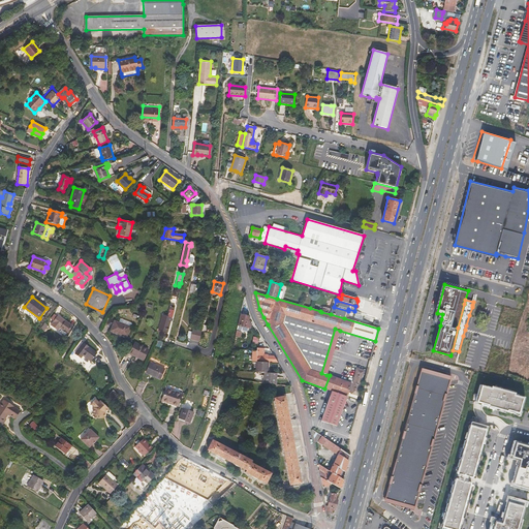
[(164,321),(161,332),(167,333),(170,318),(173,310),(172,310),(173,306),(169,305),(168,309),(164,321)]
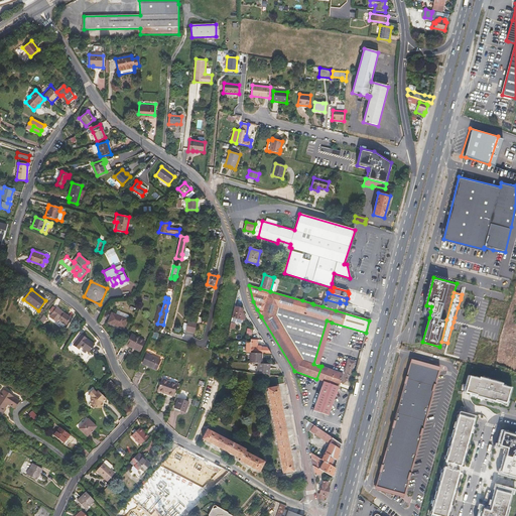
[(325,302),(323,306),(336,310),(338,303),(340,304),(340,303),(326,299),(325,302)]
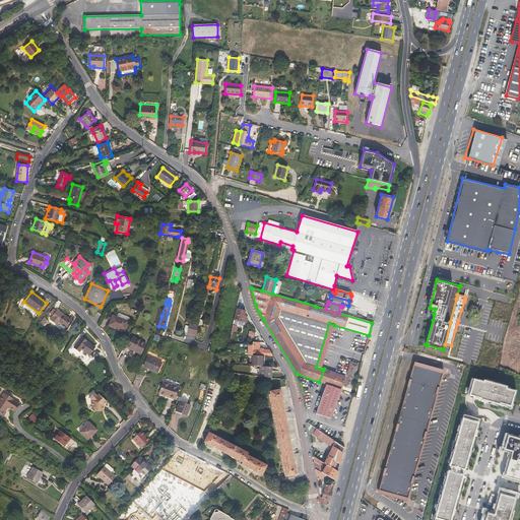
[(237,309),(234,320),(239,321),(246,323),(247,318),(245,317),(246,315),(244,315),(245,311),(237,309)]
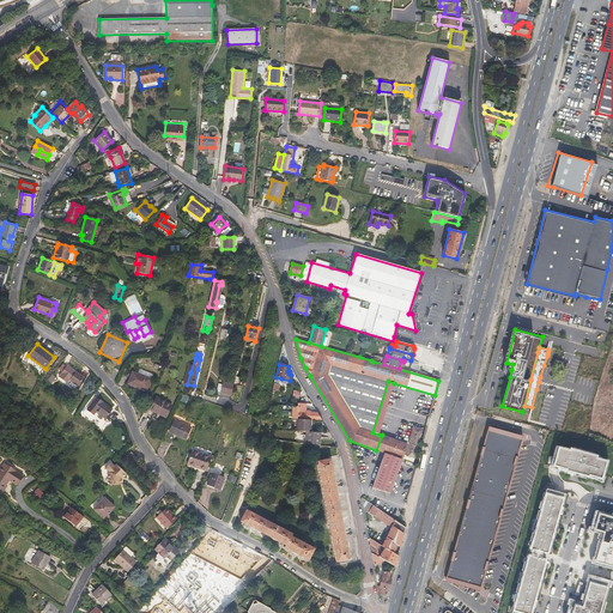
[(62,372),(60,376),(67,382),(70,380),(78,387),(84,377),(68,365),(67,366),(62,372)]
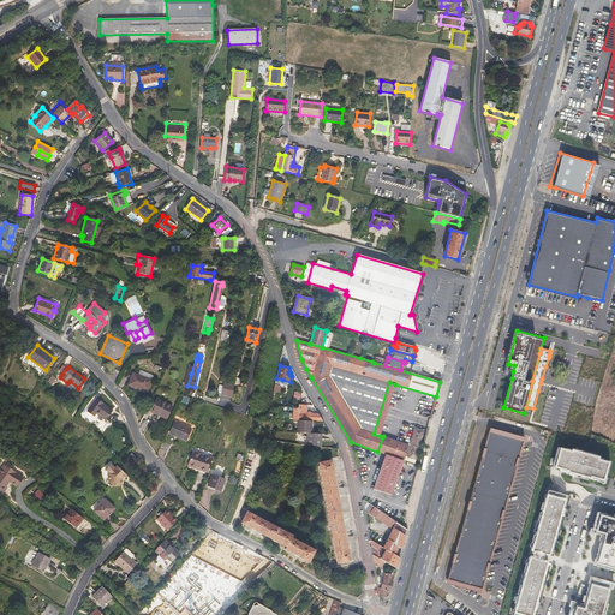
[(130,380),(127,386),(138,389),(139,388),(148,392),(153,380),(126,370),(124,377),(130,380)]
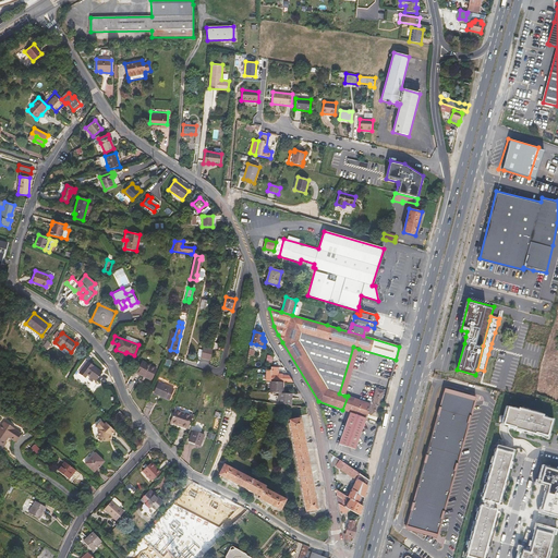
[(339,393),(344,396),(359,349),(353,347),(339,393)]
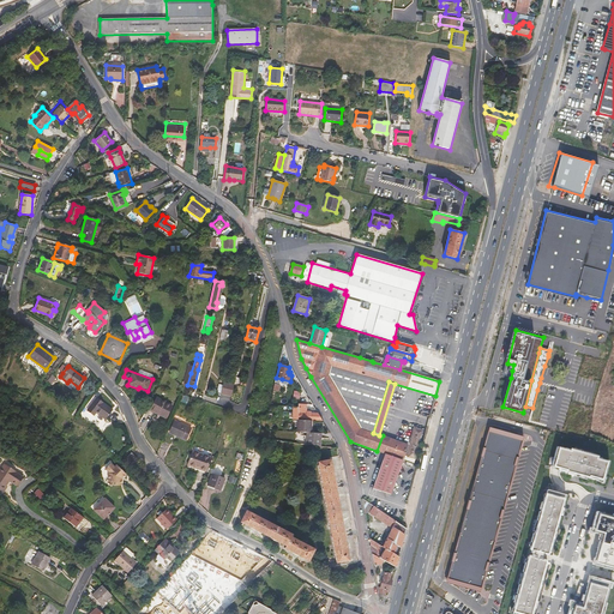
[(97,398),(90,408),(97,413),(106,420),(113,410),(97,398)]
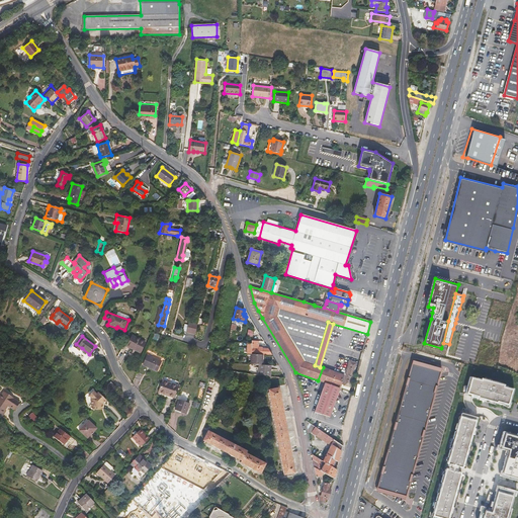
[(132,336),(126,346),(139,353),(145,342),(132,336)]
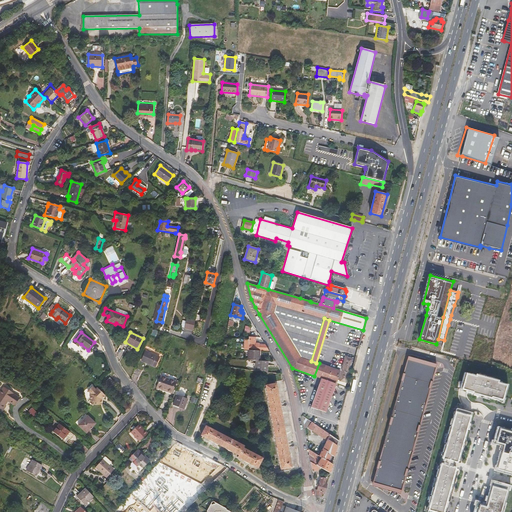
[(248,340),(248,350),(260,350),(269,351),(265,345),(255,344),(255,337),(248,337),(248,340)]
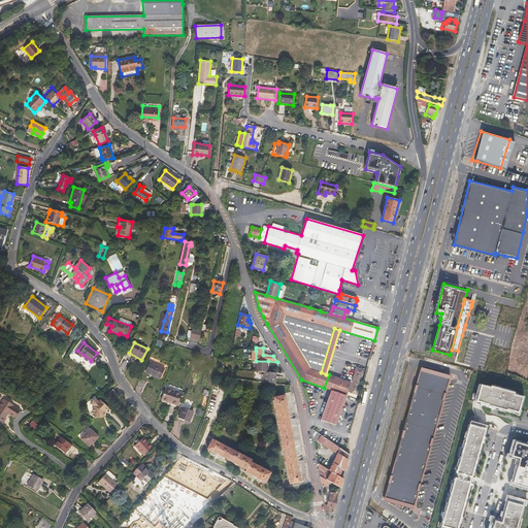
[(263,372),(267,372),(268,361),(256,361),(255,371),(263,372)]
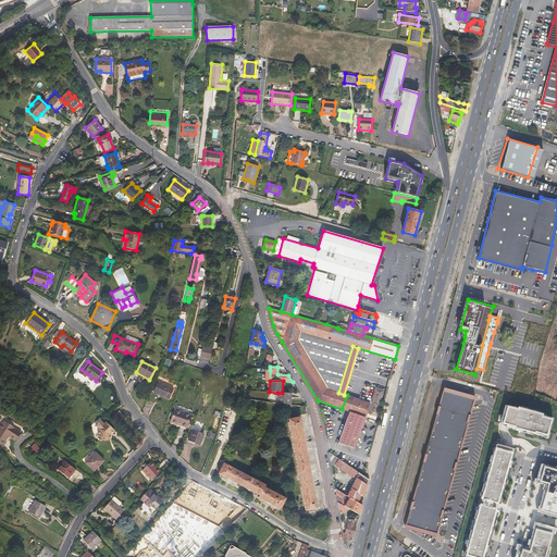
[(158,382),(153,393),(168,399),(173,388),(158,382)]
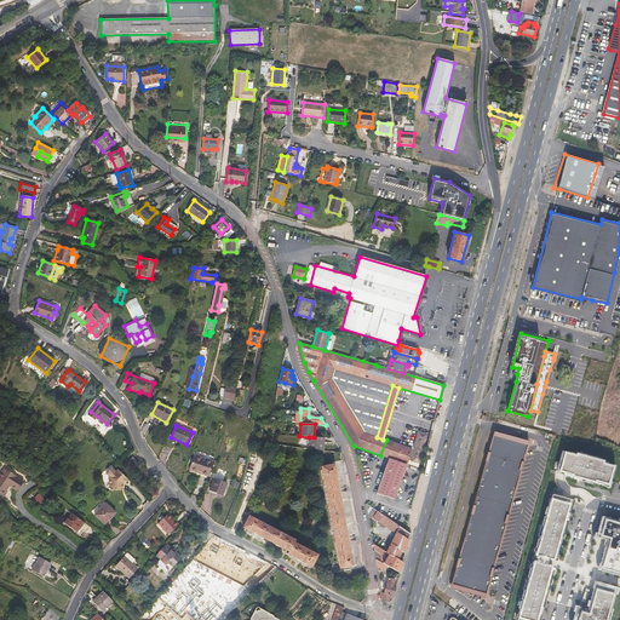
[(419,432),(412,461),(419,463),(426,435),(419,432)]
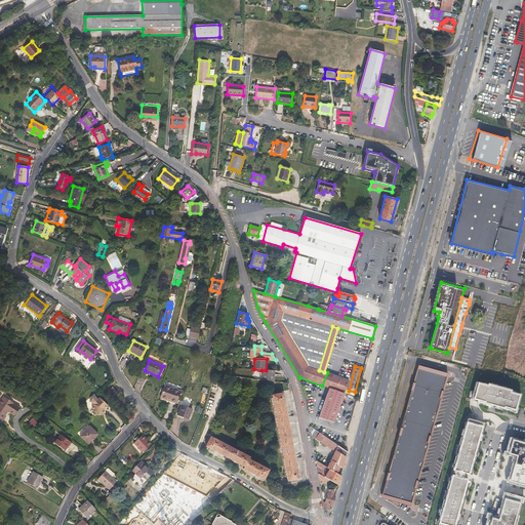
[(417,366),(403,420),(433,428),(446,378),(447,374),(417,366)]
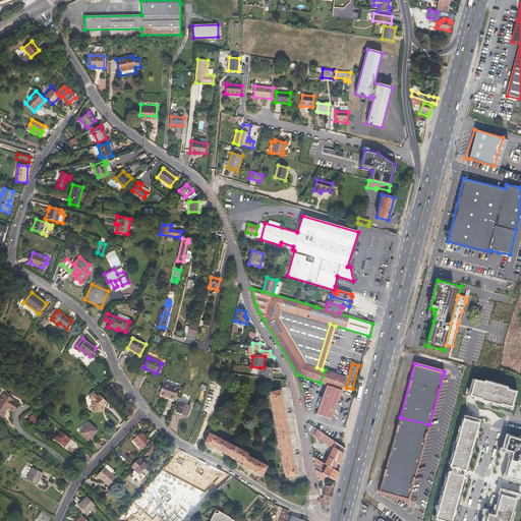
[(259,378),(272,379),(273,367),(264,367),(259,367),(259,378)]
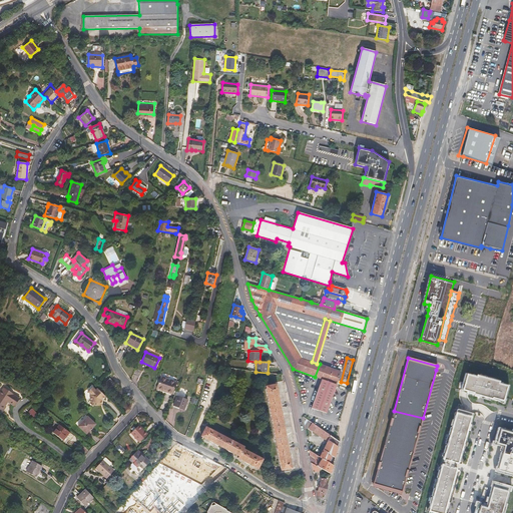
[(323,366),(320,364),(315,377),(319,378),(322,380),(326,367),(323,366)]
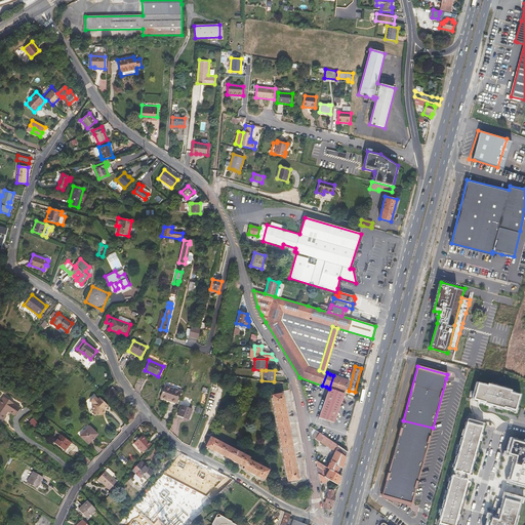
[(344,394),(349,378),(342,376),(342,378),(333,375),(329,389),(344,394)]
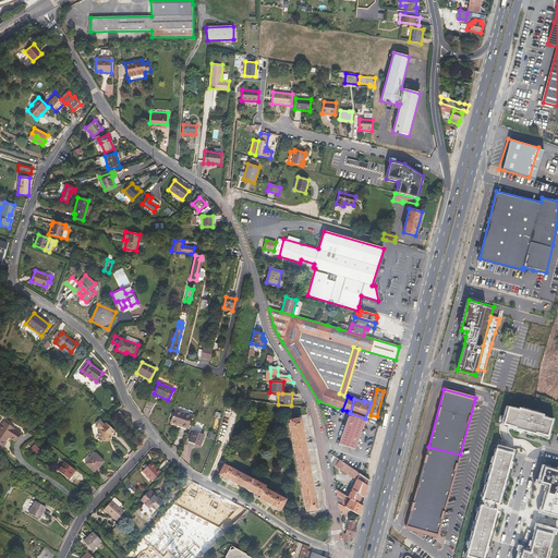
[(148,401),(145,408),(150,411),(154,404),(148,401)]
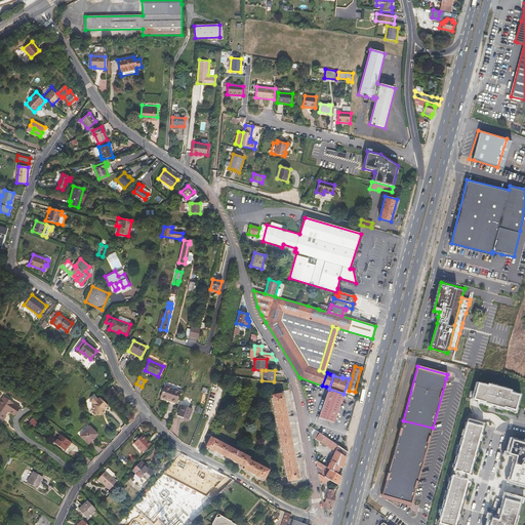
[(520,395),(476,382),(472,399),(475,400),(479,401),(489,403),(492,404),(496,405),(503,407),(511,409),(516,410),(517,406),(520,395)]
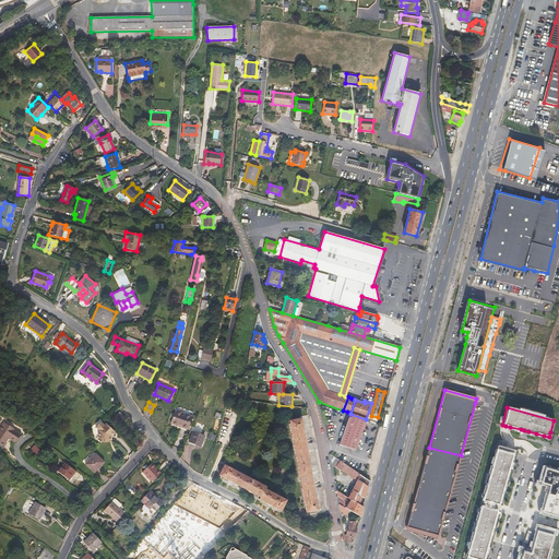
[(175,411),(170,424),(187,429),(191,416),(175,411)]
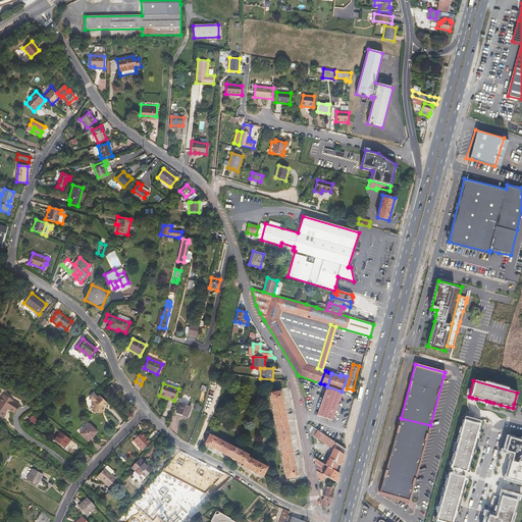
[(327,386),(317,415),(332,420),(343,392),(342,392),(327,386)]
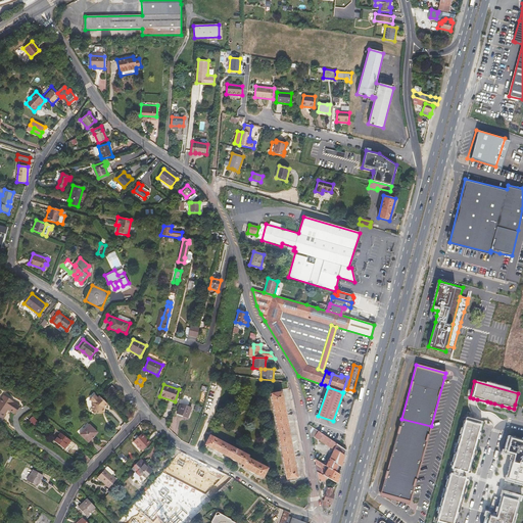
[(286,412),(292,411),(288,388),(281,389),(281,391),(282,393),(283,392),(285,403),(286,412)]
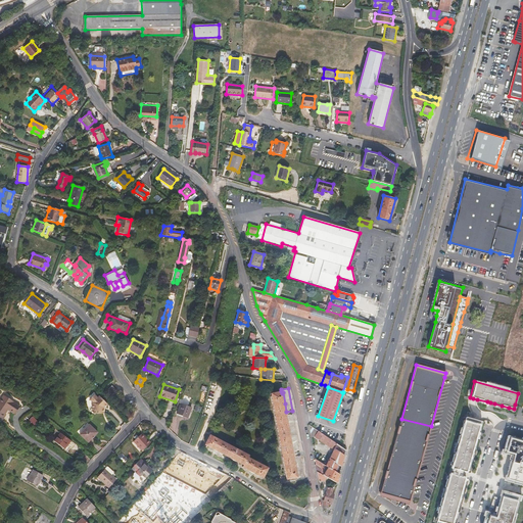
[(282,393),(281,391),(271,393),(286,476),(287,482),(299,480),(296,467),(294,457),(293,446),(289,426),(285,403),(283,392),(282,393)]
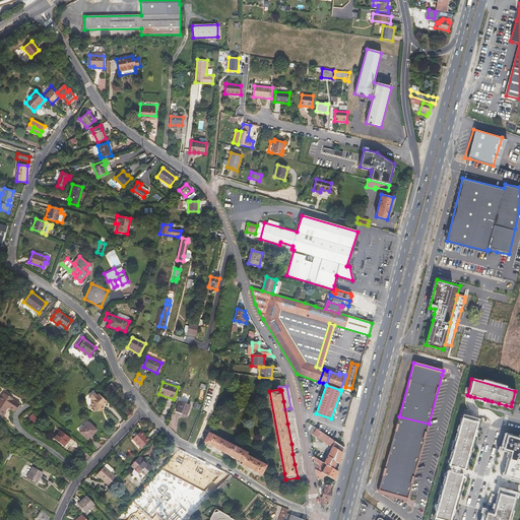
[(94,392),(89,397),(91,400),(91,407),(95,407),(95,411),(103,411),(103,405),(107,401),(99,394),(98,395),(94,392)]
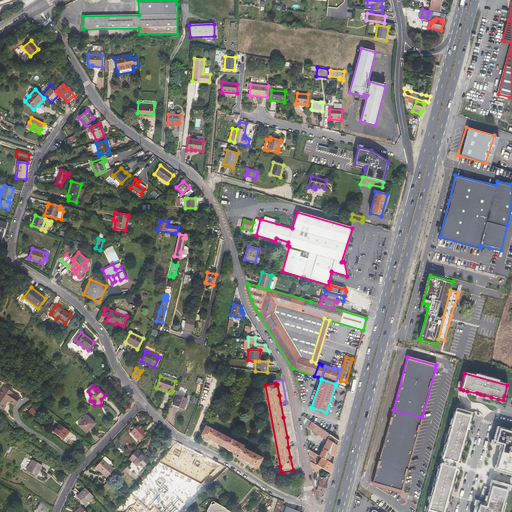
[(0,392),(0,408),(3,411),(6,406),(5,405),(8,401),(14,405),(19,398),(4,387),(0,392)]
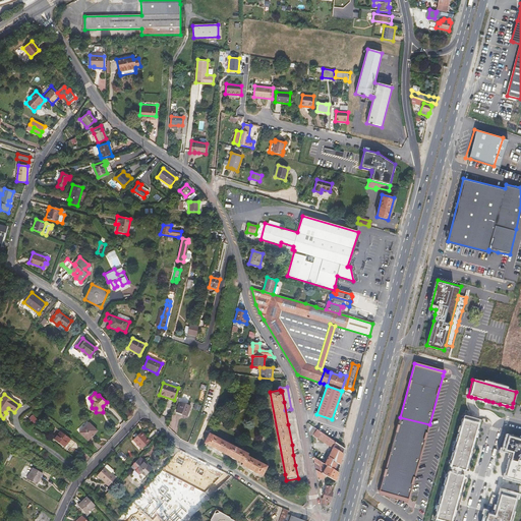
[(180,402),(176,412),(186,416),(190,406),(180,402)]
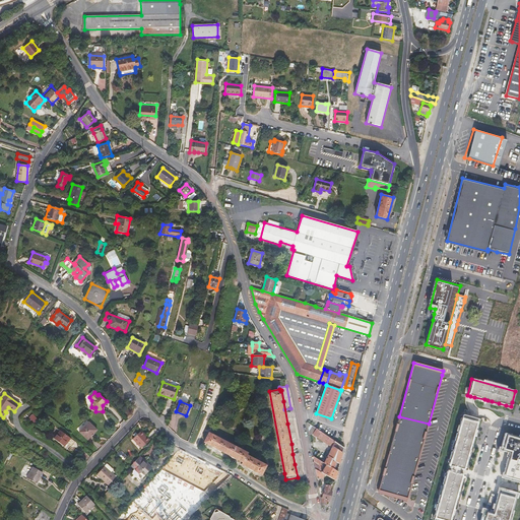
[(298,450),(290,411),(285,412),(287,424),(291,444),(293,451),(298,450)]
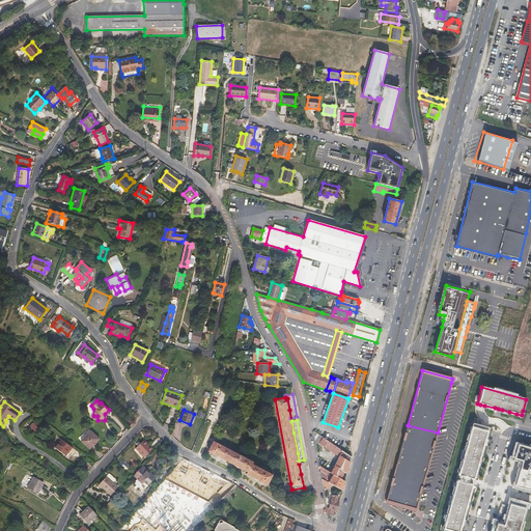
[(37,428),(38,428),(33,423),(30,426),(29,428),(32,431),(33,430),(34,431),(35,430),(37,428)]
